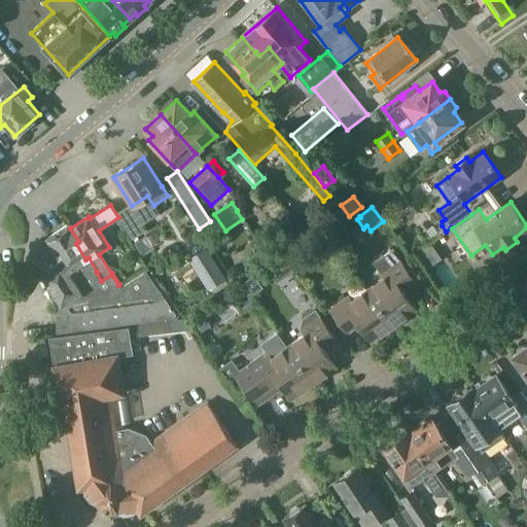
[(71,227),(69,224),(46,238),(62,261),(41,274),(62,306),(54,310),(57,335),(129,327),(176,320),(180,314),(147,267),(120,285),(119,284),(118,285),(111,275),(101,281),(97,273),(97,272),(89,257),(85,259),(76,244),(78,242),(70,229),(71,229),(71,227)]
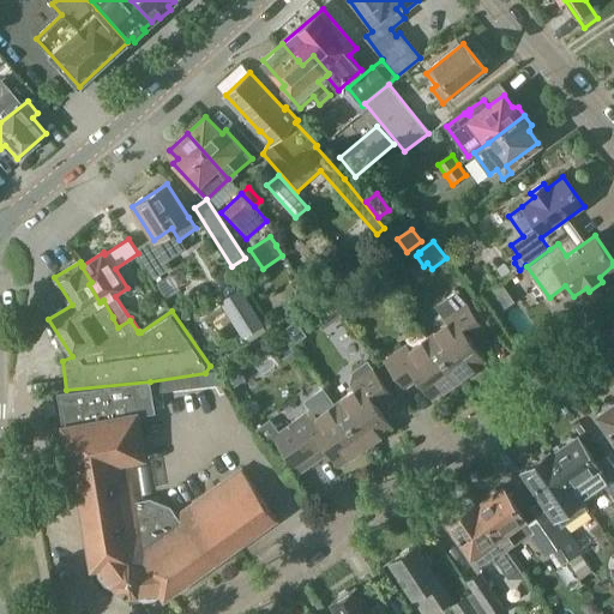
[(244,287),(218,301),(241,338),(265,324),(244,287)]
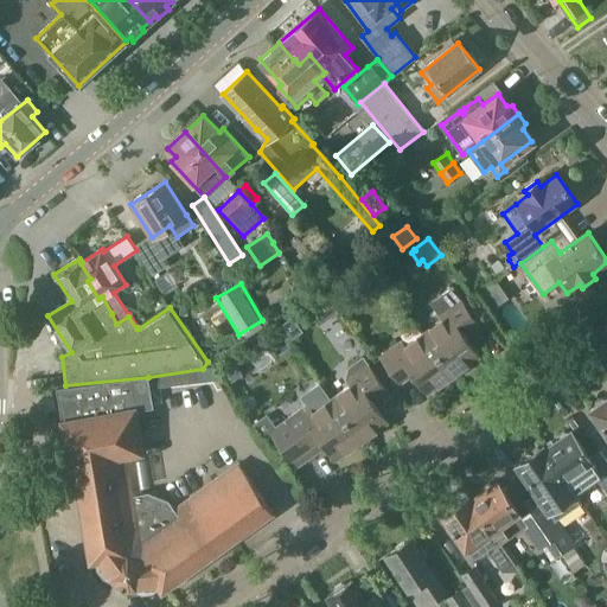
[(443,320),(425,332),(455,375),(483,356),(470,337),(484,327),(464,299),(462,299),(453,286),(430,302),(443,320)]
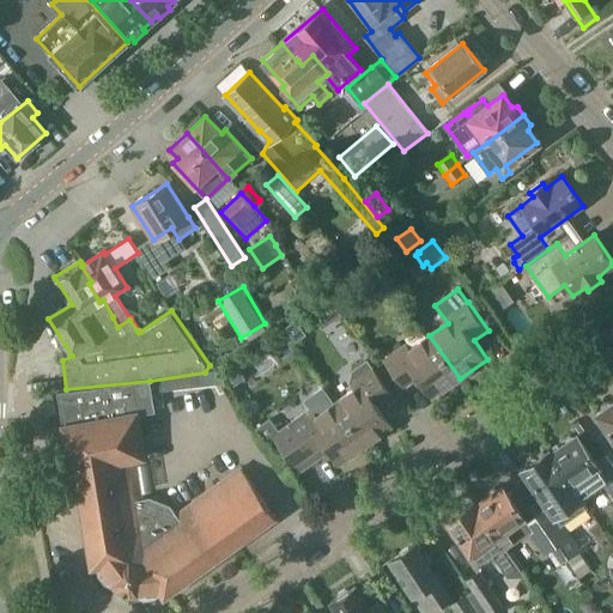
[(298,296),(283,305),(287,314),(291,317),(305,309),(303,304),(298,296)]
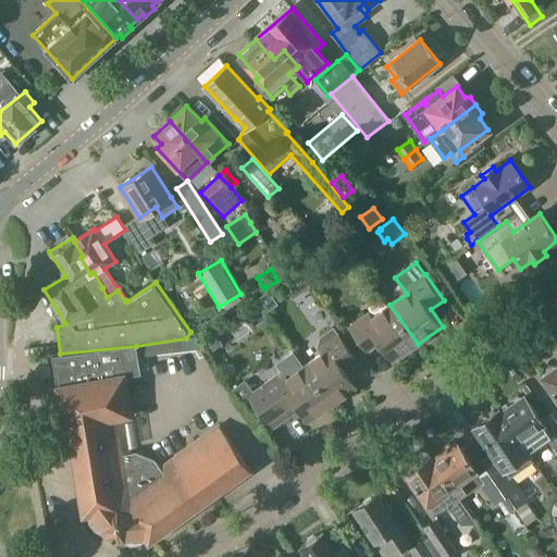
[(285,287),(282,282),(258,297),(268,311),(279,304),(272,296),(285,287)]
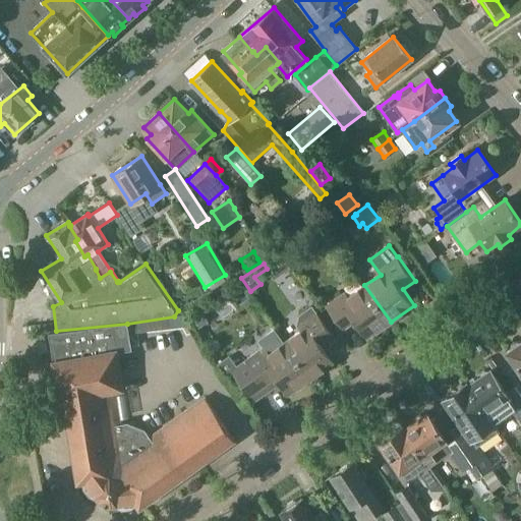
[(391,322),(364,285),(342,301),(338,297),(327,305),(344,330),(356,322),(367,338),(391,322)]
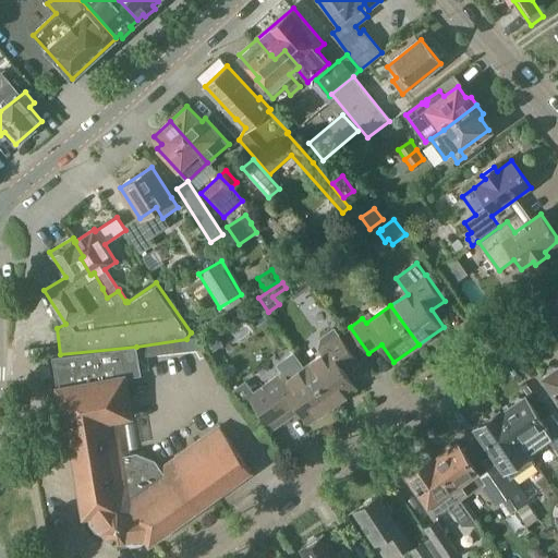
[(320,354),(305,365),(332,404),(356,388),(342,367),(349,363),(354,367),(359,363),(335,327),(320,337),(317,349),(320,354)]
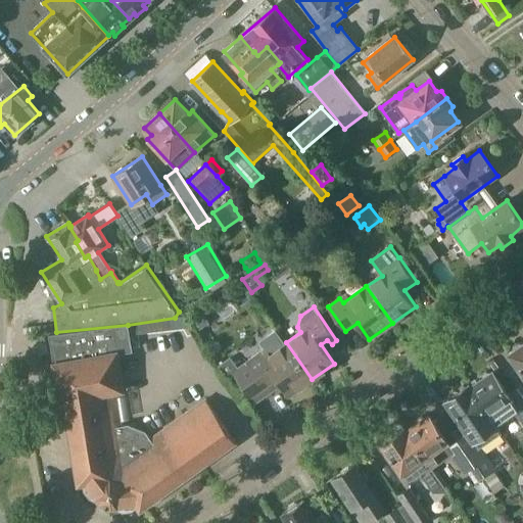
[(203,314),(193,321),(198,329),(209,323),(203,314)]
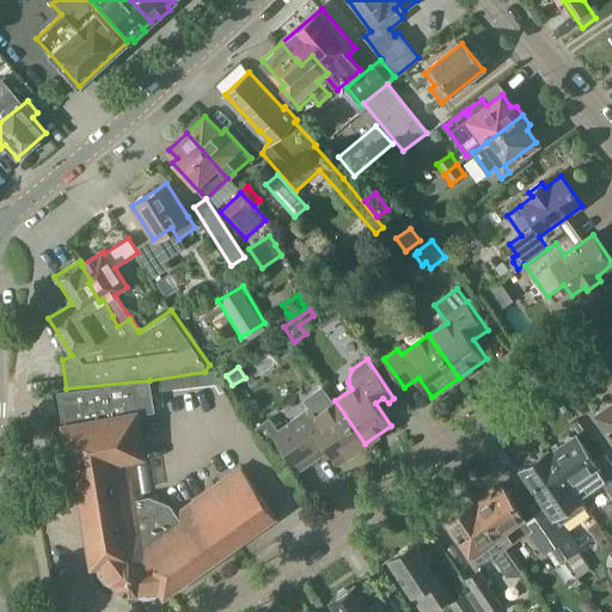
[(150,380),(66,389),(57,390),(63,423),(61,423),(69,470),(75,469),(87,542),(91,565),(99,564),(101,571),(106,579),(112,581),(117,587),(132,593),(138,592),(145,594),(154,593),(159,589),(164,595),(183,582),(276,515),(240,466),(173,514),(169,506),(150,499),(141,501),(135,459),(145,458),(138,415),(154,411),(150,380)]
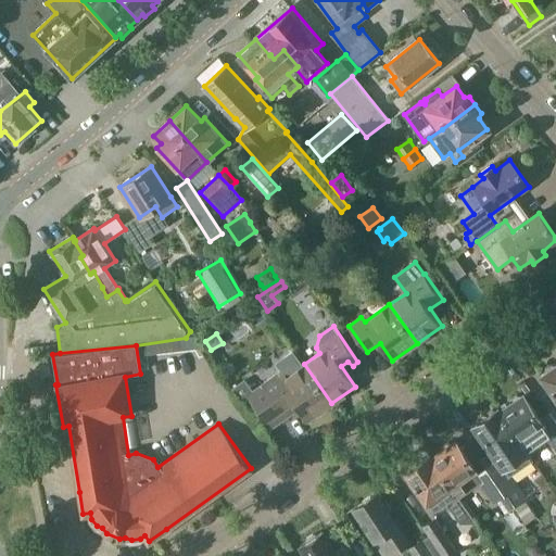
[(331,403),(304,364),(287,375),(282,369),(262,384),(263,387),(249,396),(270,428),(292,413),(290,409),(297,405),(306,420),(331,403)]
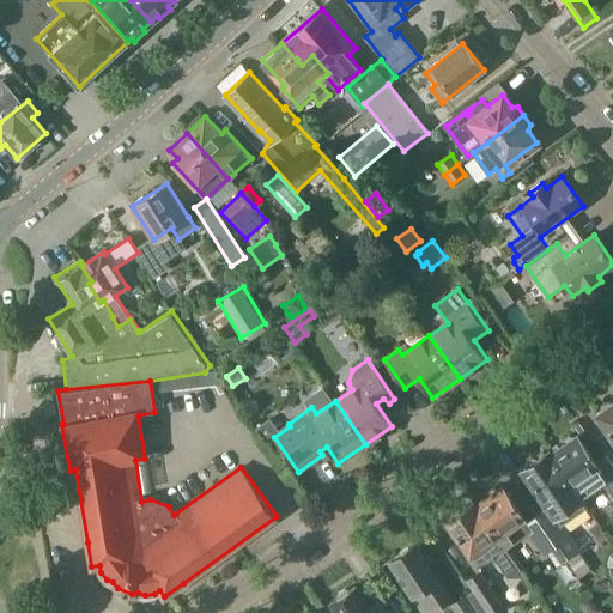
[(612,401),(598,413),(612,436),(612,401)]
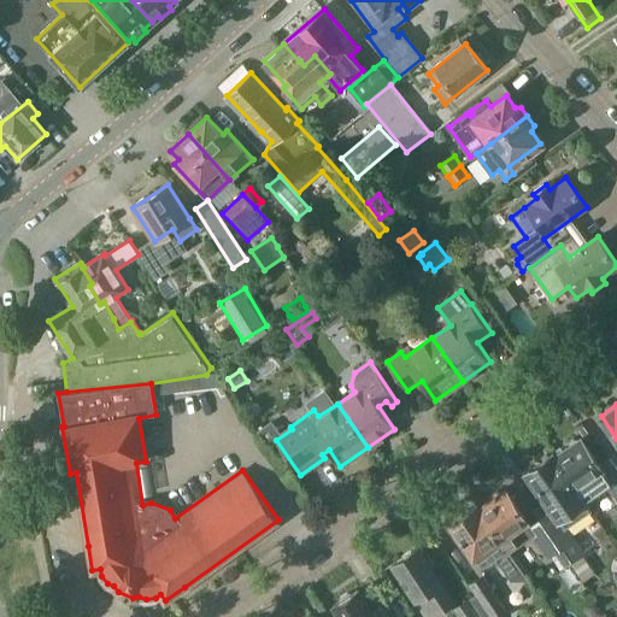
[(580,439),(553,456),(583,500),(609,483),(601,471),(601,470),(580,439)]
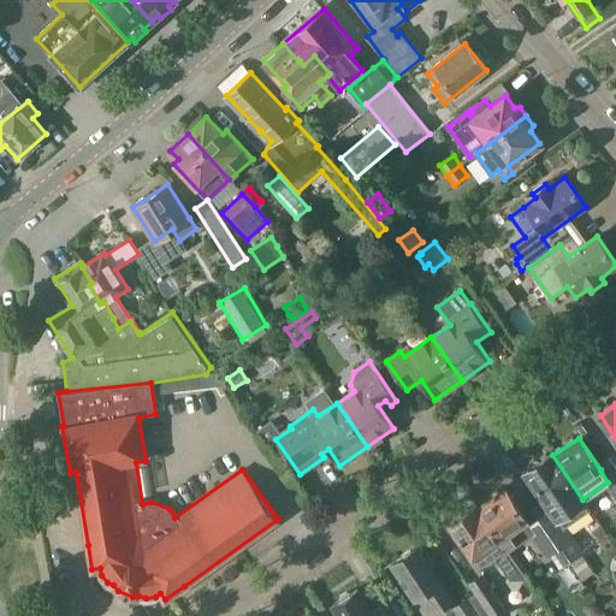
[(582,499),(552,455),(551,454),(525,471),(546,503),(534,511),(567,561),(579,552),(562,527),(587,509),(581,501),(582,499)]
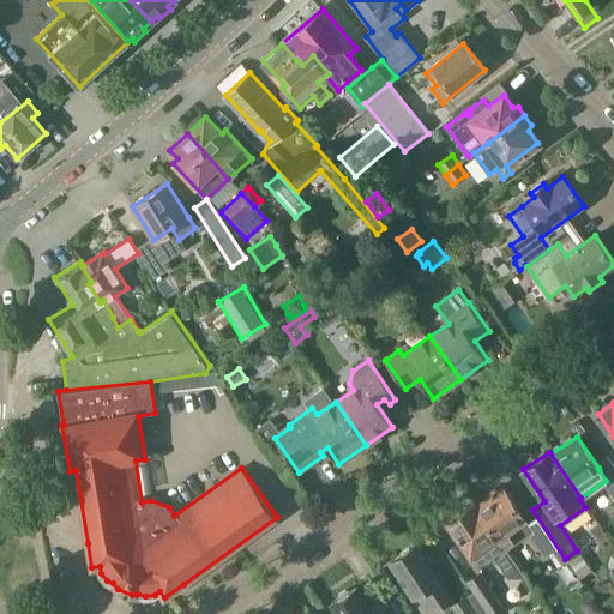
[(503,487),(477,505),(506,551),(516,545),(506,531),(524,519),(503,487)]
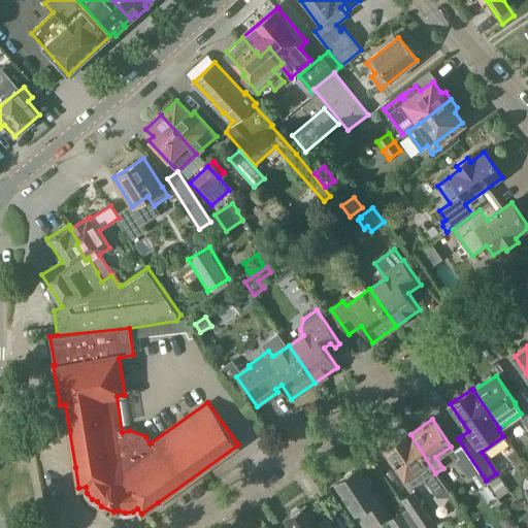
[(408,433),(386,449),(398,467),(397,470),(399,473),(402,474),(410,486),(414,486),(425,479),(430,486),(433,486),(440,496),(448,491),(435,473),(410,434),(408,433)]
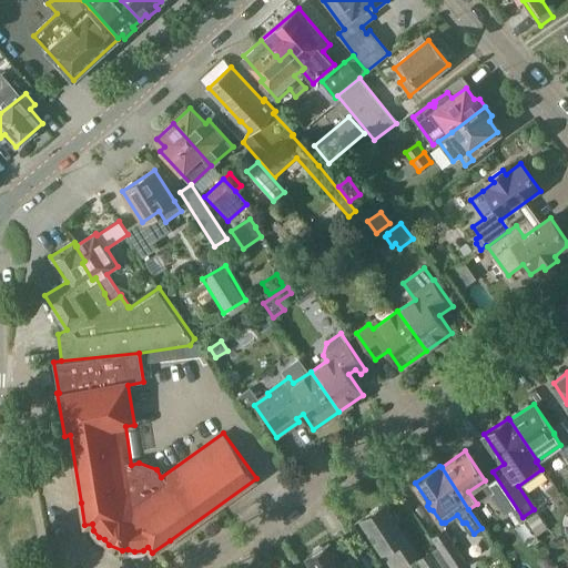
[(496,478),(485,486),(501,513),(506,509),(515,523),(523,517),(493,472),(492,472),(496,478)]
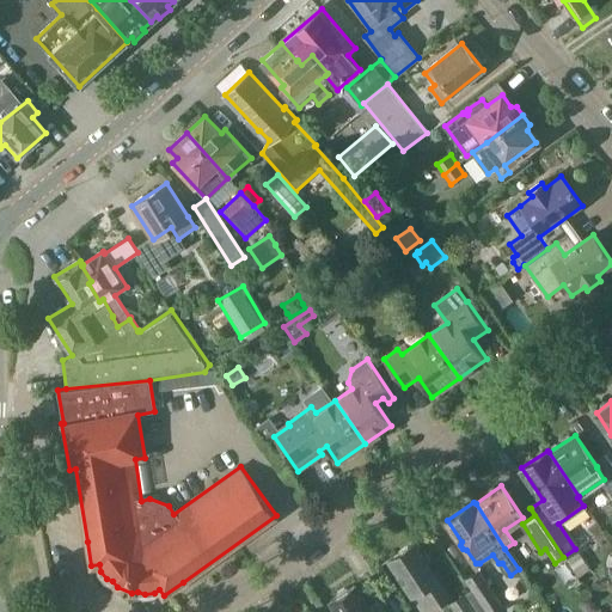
[(420,609),(436,599),(439,603),(448,595),(414,542),(387,560),(420,609)]
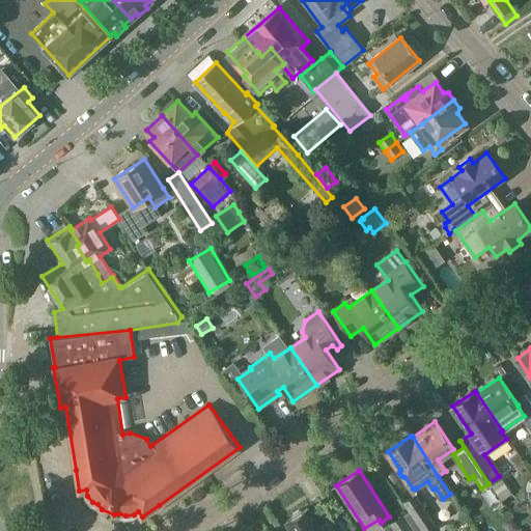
[(431,530),(437,528),(416,498),(404,505),(410,512),(404,516),(414,530),(431,530)]
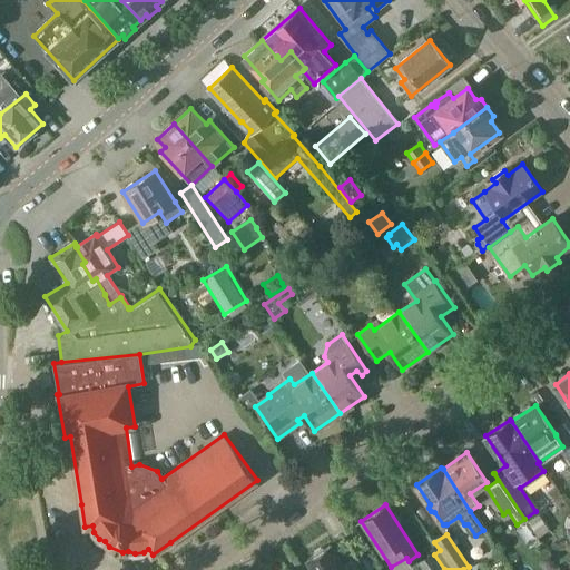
[(307,558),(315,569),(350,569),(344,561),(342,562),(330,543),(307,558)]
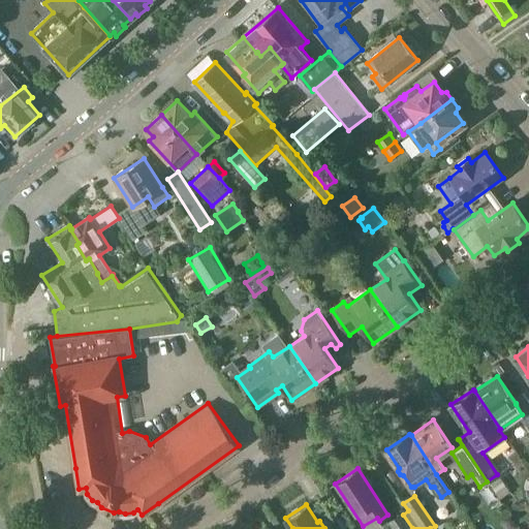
[(408,528),(400,517),(389,524),(392,528),(408,528)]
